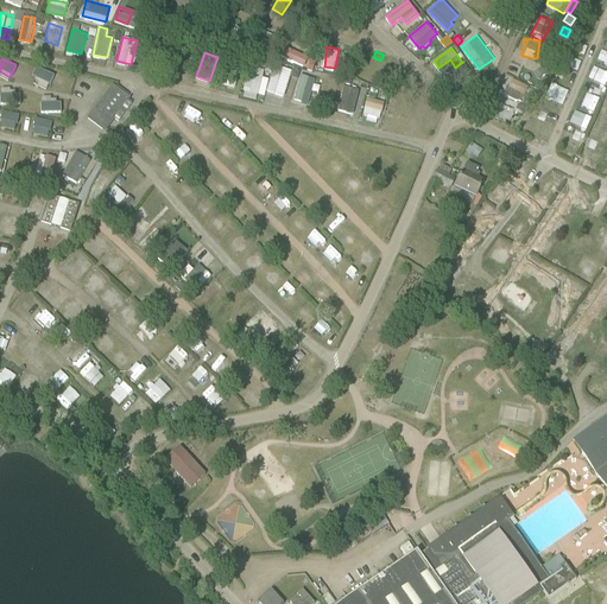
[(360,74),(373,80),(379,65),(366,59),(360,74)]
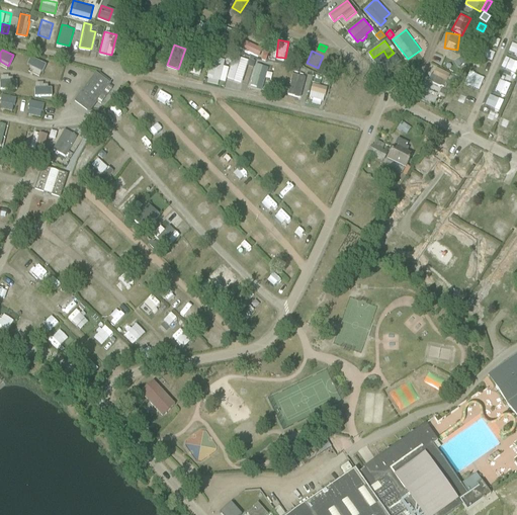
[(395,63),(400,60),(396,54),(391,57),(395,63)]
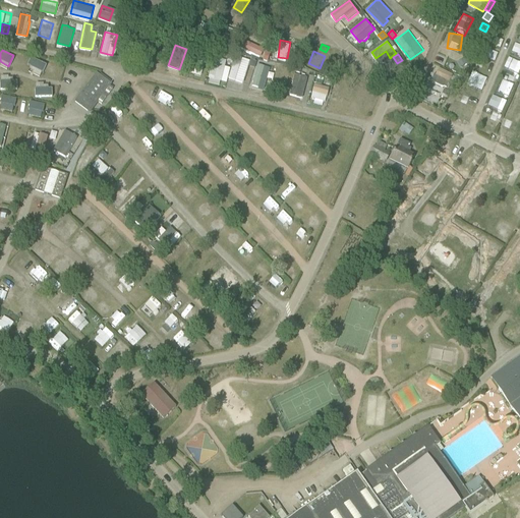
[(30,68),(41,73),(46,62),(31,55),(27,63),(32,65),(30,68)]
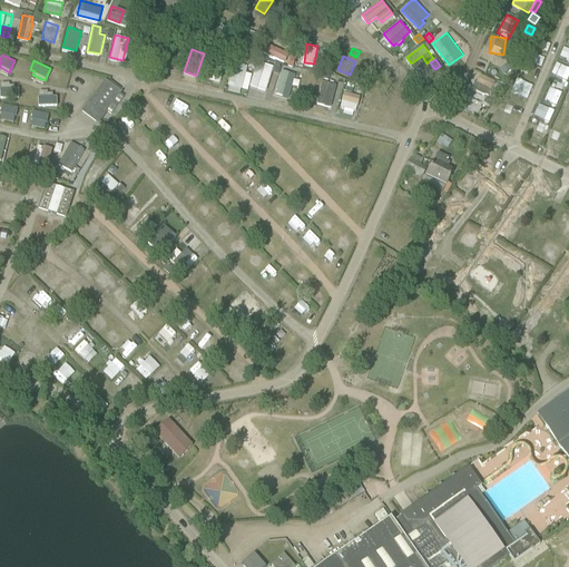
[(257,60),(251,85),(266,89),(274,65),(257,60)]
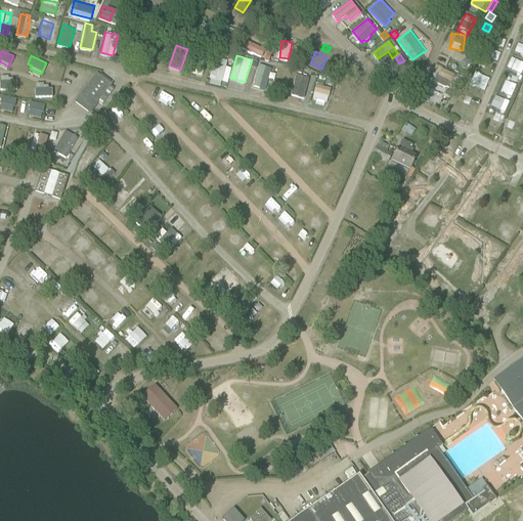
[(469,56),(462,60),(464,66),(471,61),(469,56)]
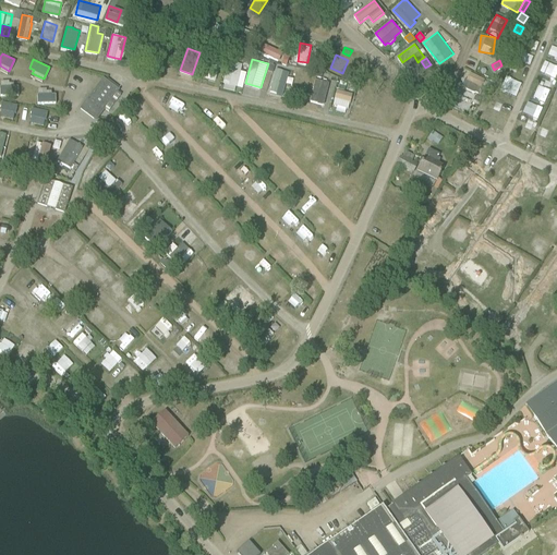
[(546,65),(542,75),(554,81),(556,74),(556,70),(546,65)]
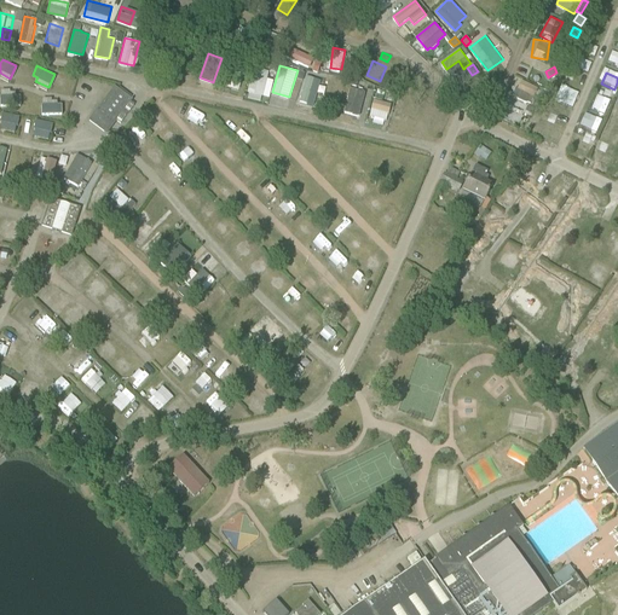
[(321,79),(307,75),(300,99),(313,104),(321,79)]
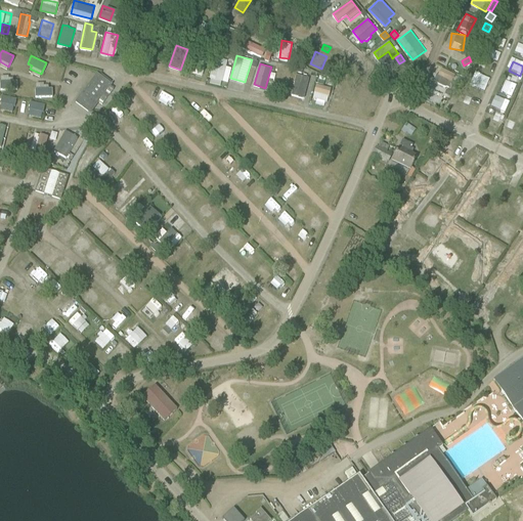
[(229,77),(229,66),(210,66),(210,82),(222,83),(222,77),(229,77)]
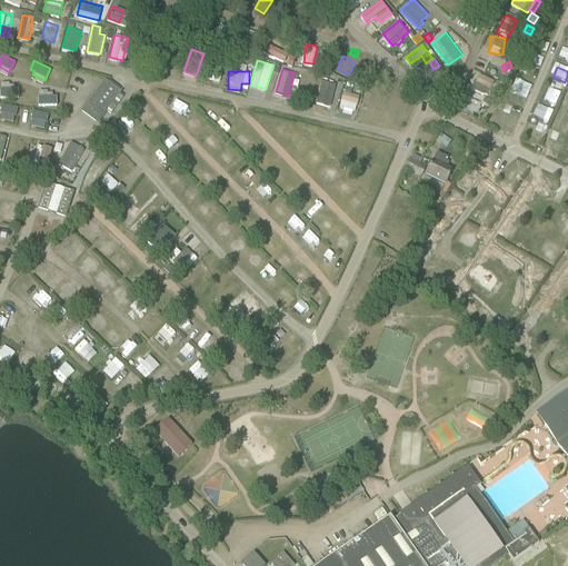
[(495,80),(480,72),(476,80),(475,80),(471,86),(475,87),(476,89),(484,93),(486,92),(488,93),(495,80)]
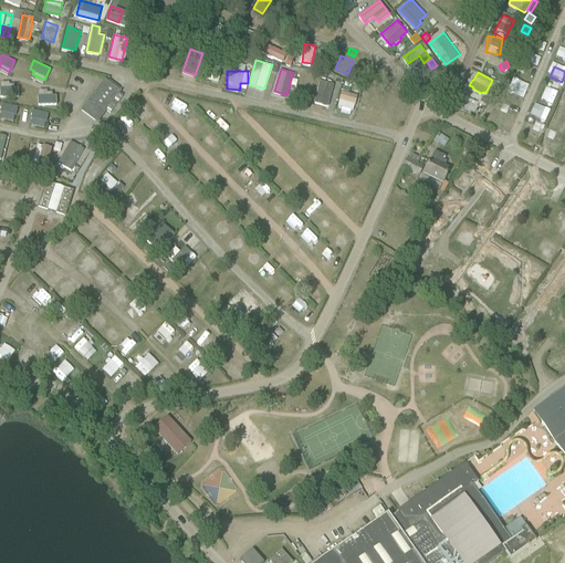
[(98,121),(107,108),(111,112),(124,95),(121,92),(123,90),(106,76),(82,107),(98,121)]
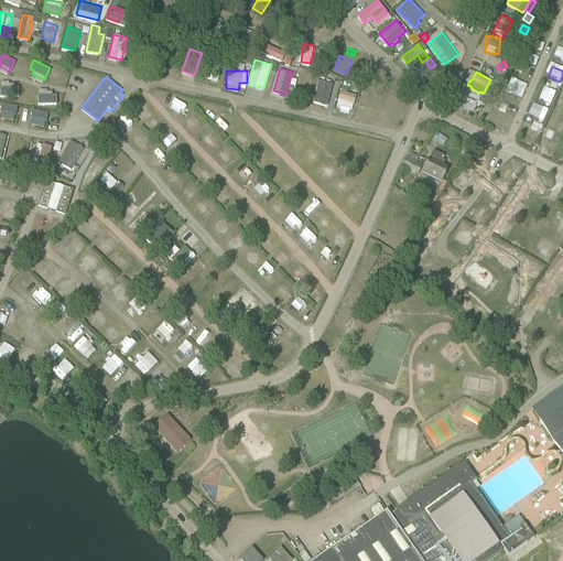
[(313,100),(329,104),(333,81),(317,77),(313,100)]
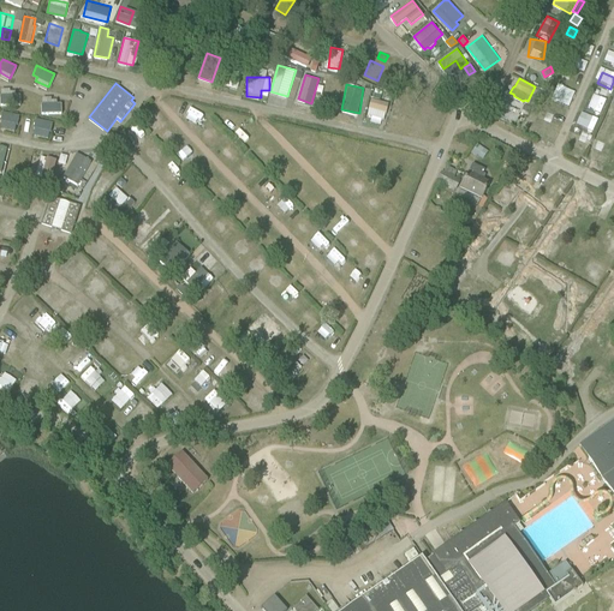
[(0,87),(0,101),(0,103),(22,102),(22,91),(10,91),(10,87),(0,87)]
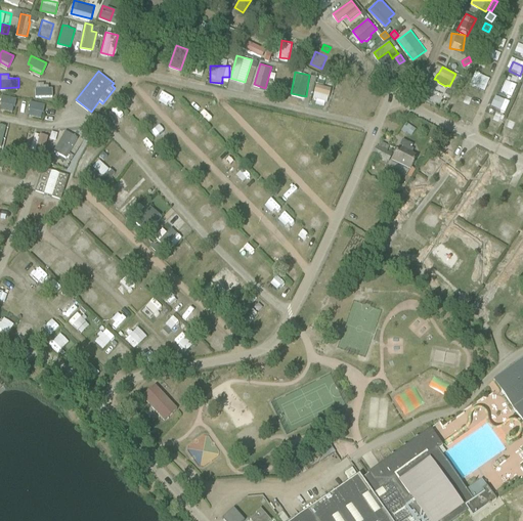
[(460,75),(458,80),(463,83),(466,79),(460,75)]
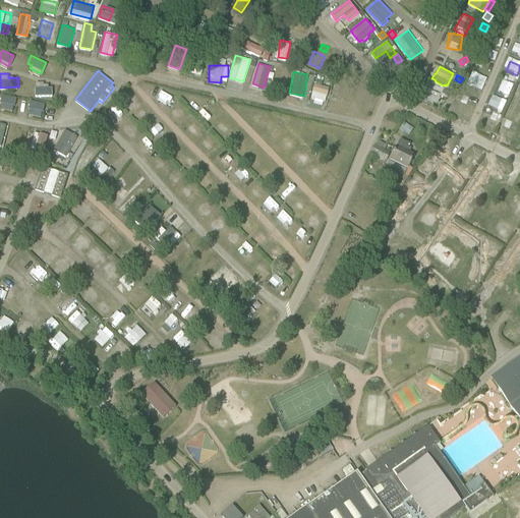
[(469,79),(465,90),(476,94),(480,82),(469,79)]
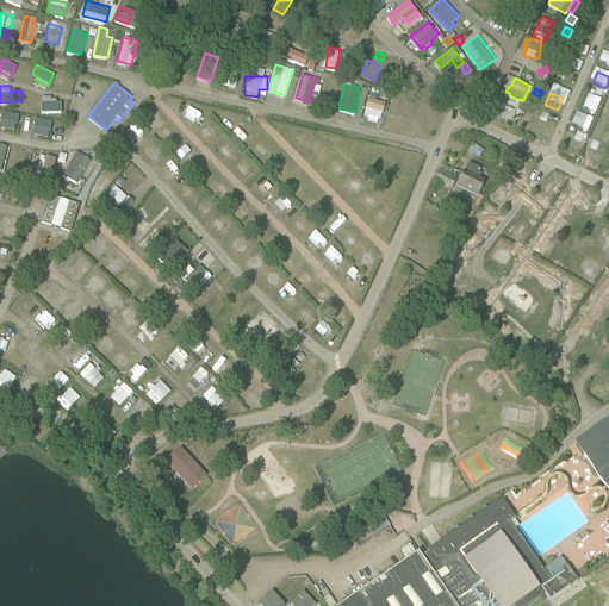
[(368,98),(365,118),(379,122),(384,101),(368,98)]
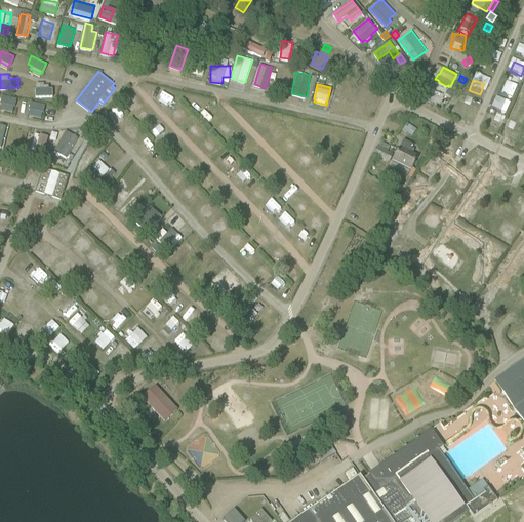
[(34,86),(34,95),(51,95),(52,87),(34,86)]
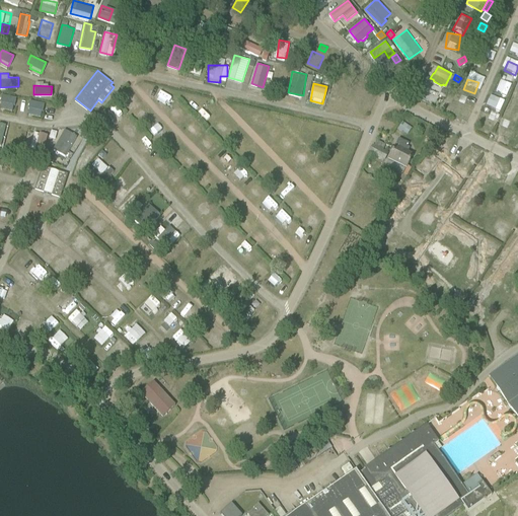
[(501,102),(504,92),(492,89),(489,99),(501,102)]
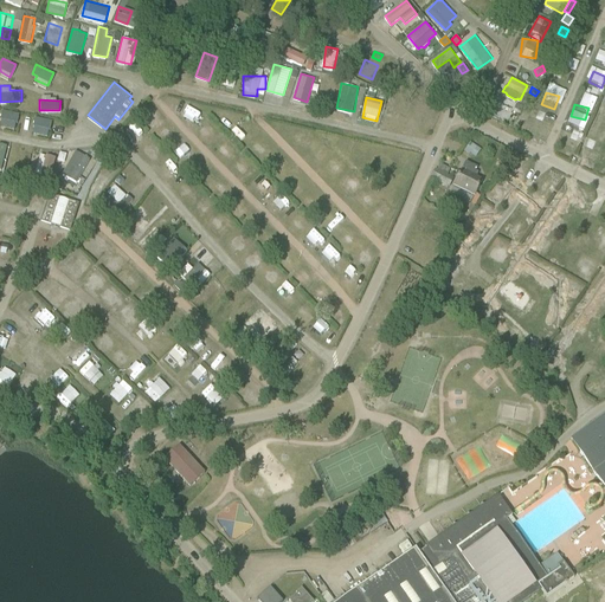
[(1,109),(0,118),(0,124),(17,127),(18,110),(1,109)]
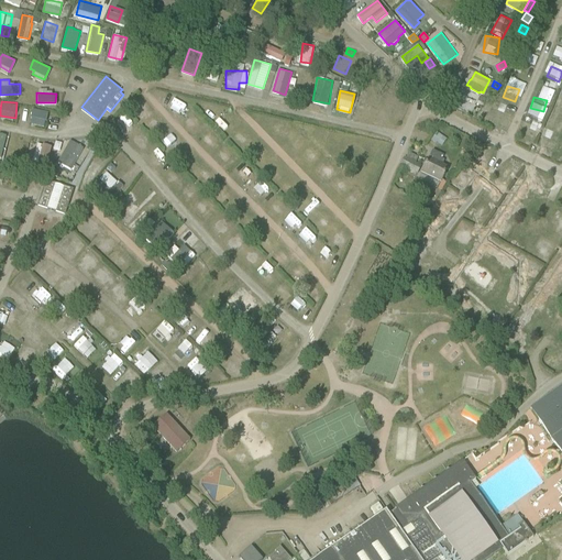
[(144,102),(134,108),(140,117),(150,112),(144,102)]
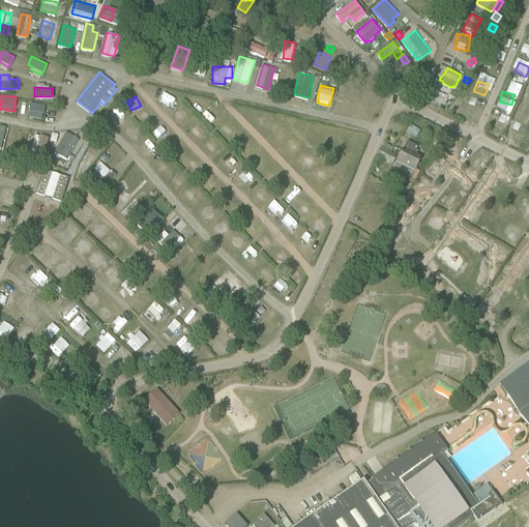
[(28,115),(42,117),(45,104),(30,100),(28,115)]
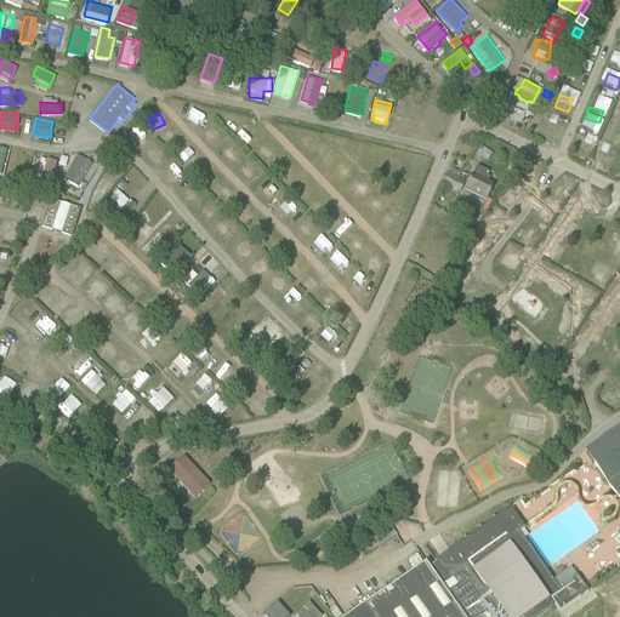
[(559,133),(563,123),(549,118),(545,130),(559,133)]
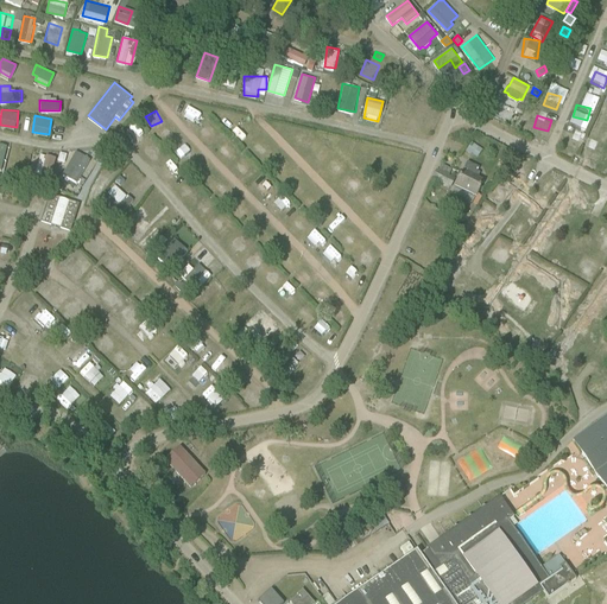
[(171,119),(159,132),(164,138),(177,125),(171,119)]
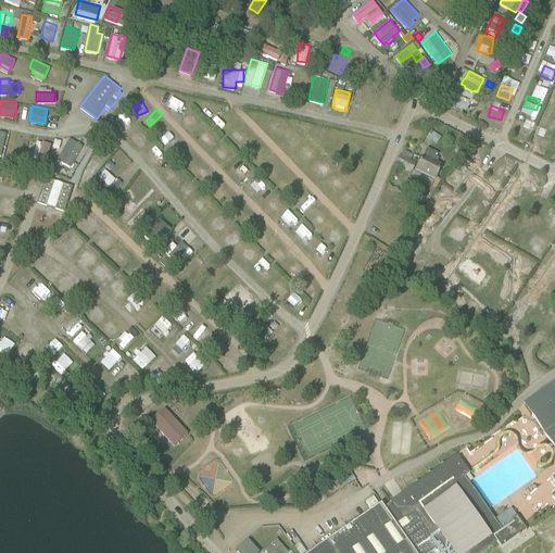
[(554,117),(546,113),(541,124),(552,128),(554,123),(554,117)]
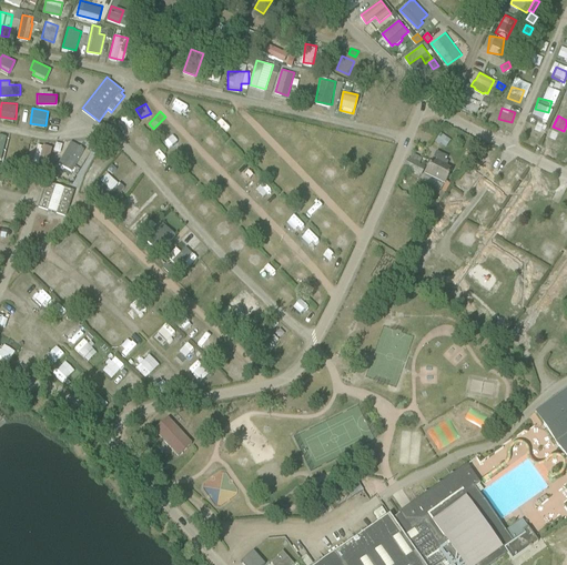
[(526,130),(538,135),(543,124),(530,119),(526,130)]
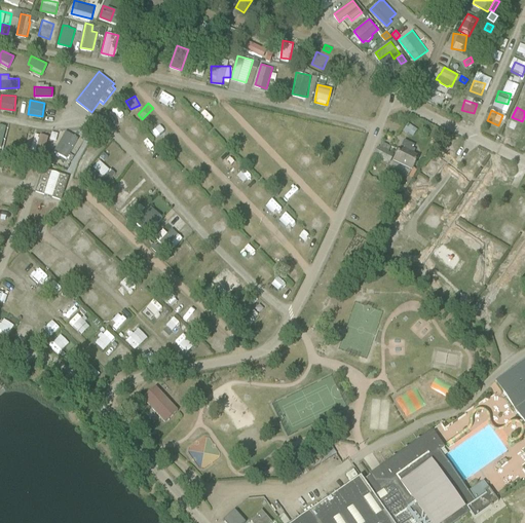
[(159,118),(149,129),(155,134),(164,122),(159,118)]
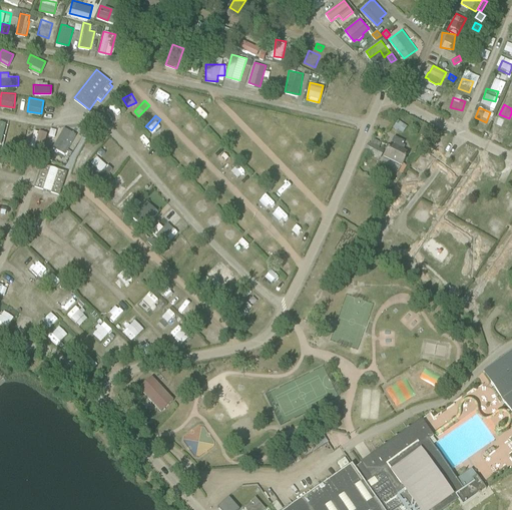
[(397,118),(394,126),(405,130),(407,122),(397,118)]
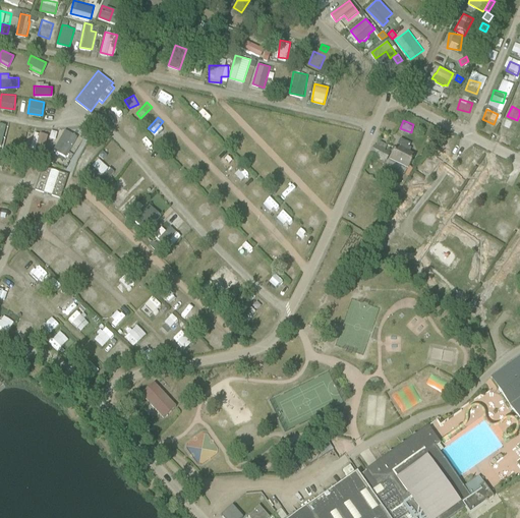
[(15,127),(12,148),(24,149),(26,128),(15,127)]
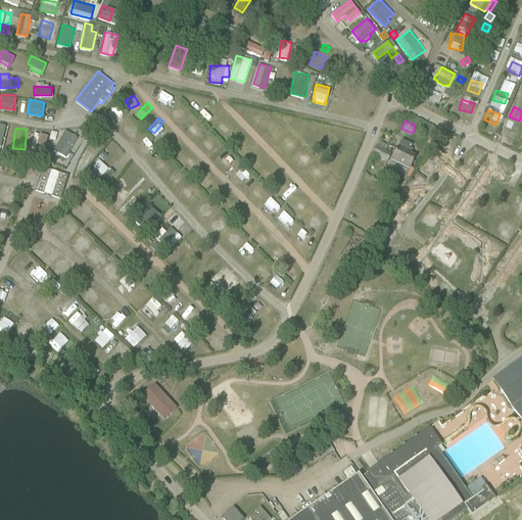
[(64,128),(54,149),(67,155),(78,135),(64,128)]
